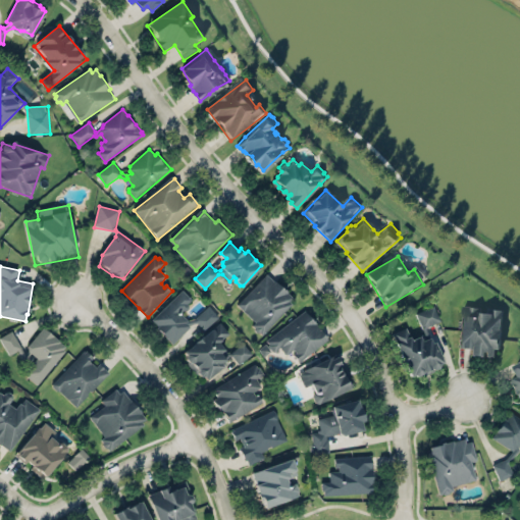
[(296,302),(268,275),(238,306),(258,324),(254,328),(263,336),(296,302)]
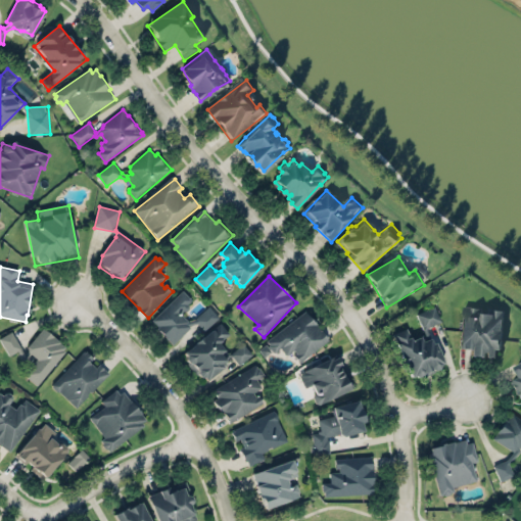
[(152,320),(184,291),(193,300),(189,304),(190,305),(190,309),(188,311),(186,311),(184,310),(181,313),(189,321),(196,320),(210,308),(220,318),(205,330),(199,323),(191,325),(192,327),(175,343),(152,320)]
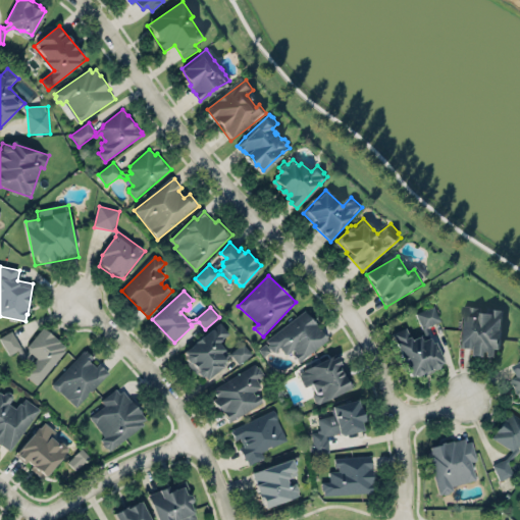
[(436,341),(445,360),(440,362),(439,365),(435,367),(432,366),(434,372),(424,376),(422,372),(419,374),(415,373),(412,374),(394,331),(407,326),(412,338),(421,333),(423,339),(427,338),(416,313),(435,305),(442,320),(427,327),(430,335),(431,335),(433,342),(436,341)]
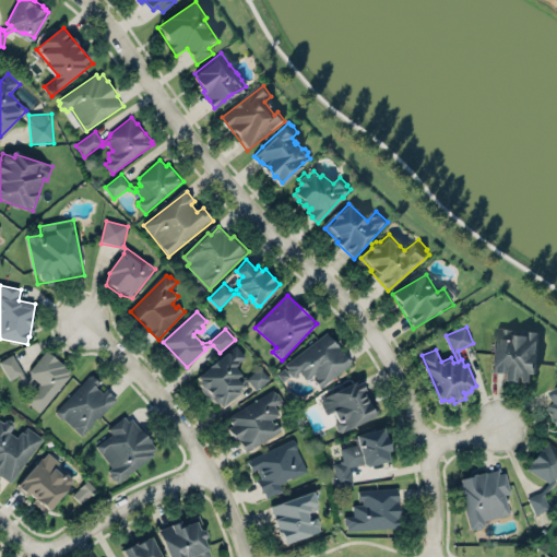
[(540,333),(496,330),(493,374),(506,375),(505,381),(518,382),(532,383),(533,374),(537,375),(540,333)]
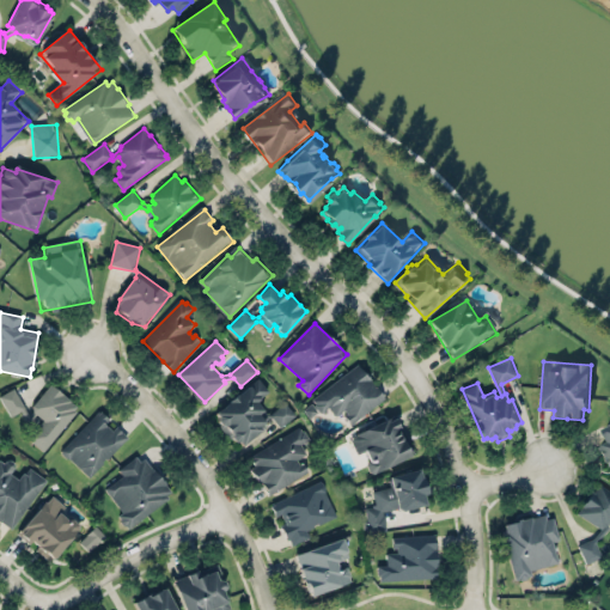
[(313,398),(317,403),(316,404),(322,414),(330,408),(337,416),(346,409),(349,413),(346,415),(353,425),(388,398),(378,386),(377,386),(359,364),(313,398)]
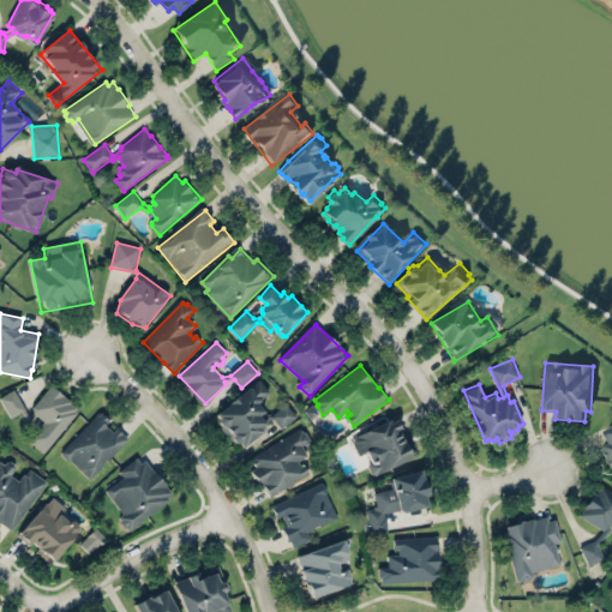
[(215,415),(239,449),(276,424),(281,431),(298,419),(288,405),(269,418),(258,403),(270,395),(262,382),(215,415)]
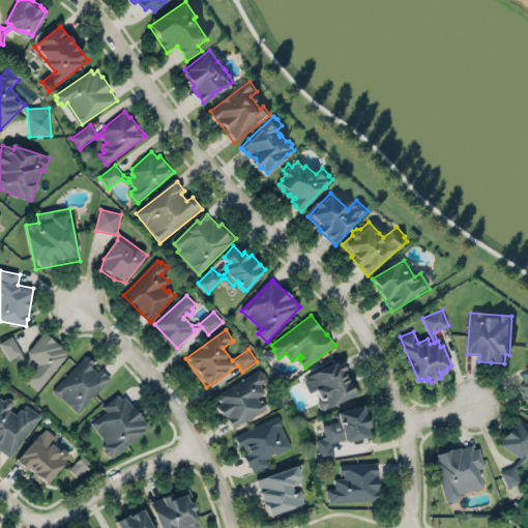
[(38,389),(68,357),(66,352),(67,349),(51,332),(45,332),(28,352),(30,354),(35,361),(36,363),(27,379),(28,383),(38,389)]
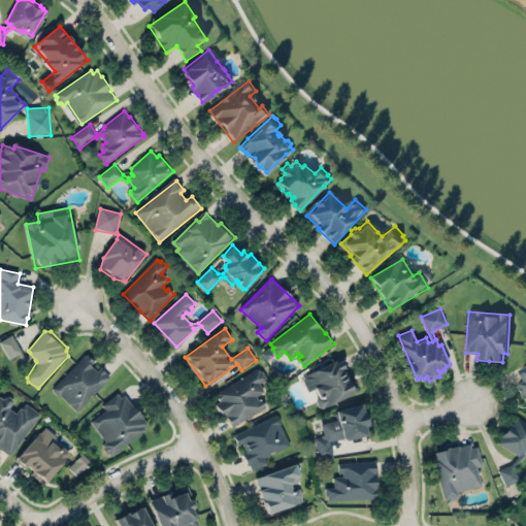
[(30,353),(25,356),(13,335),(0,341),(9,360),(20,356),(26,366),(35,360),(30,353)]
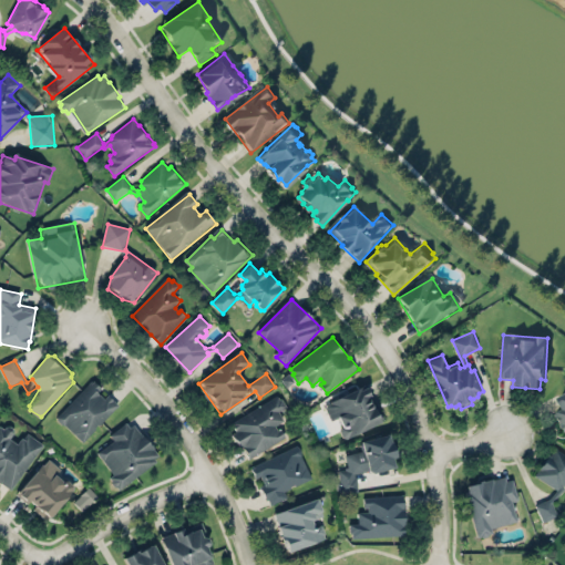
[(59,415),(95,379),(120,404),(85,443),(68,425),(62,423),(59,420),(59,415)]
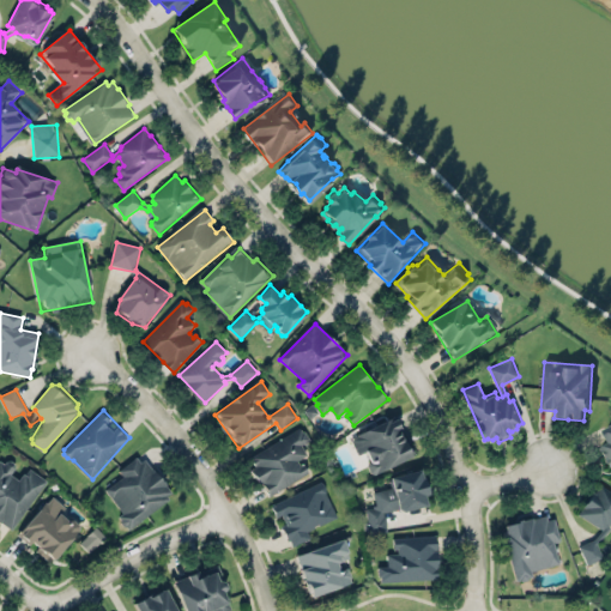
[(416,458),(397,418),(351,440),(360,457),(364,454),(375,477),(416,458)]
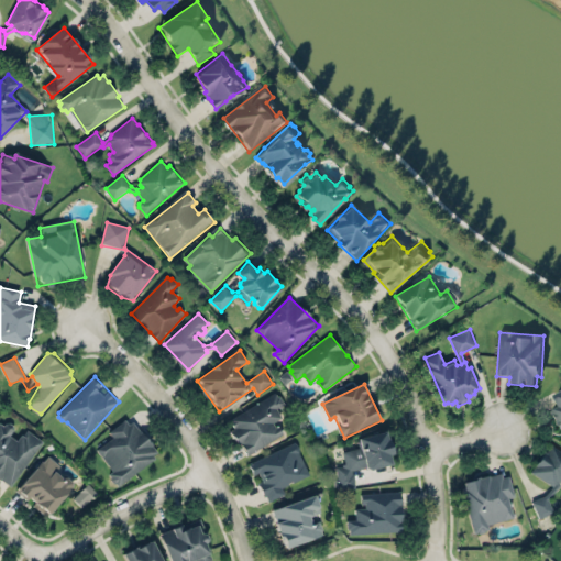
[(560,389),(556,393),(560,400),(560,405),(551,410),(557,421),(558,420),(560,426),(560,389)]
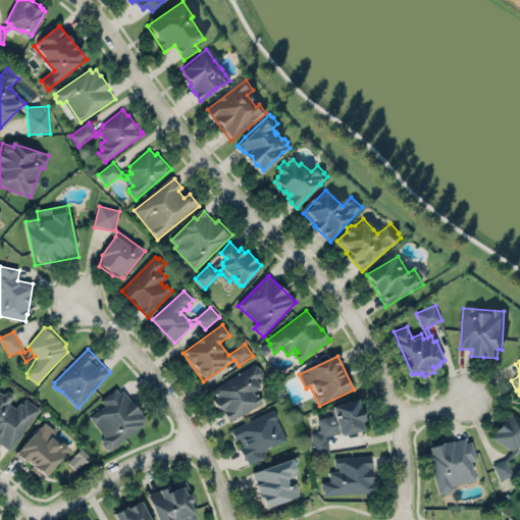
[(213,388),(218,399),(216,400),(227,423),(264,405),(257,392),(262,390),(258,379),(264,376),(258,366),(213,388)]
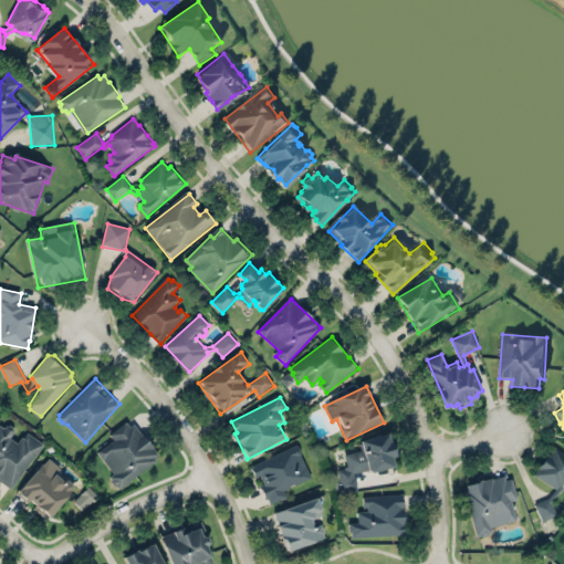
[(98,452),(114,440),(110,435),(127,421),(131,427),(135,424),(142,434),(144,432),(152,442),(152,441),(155,446),(154,447),(159,453),(155,457),(157,460),(119,489),(118,486),(115,486),(113,482),(113,479),(111,477),(115,473),(98,452)]
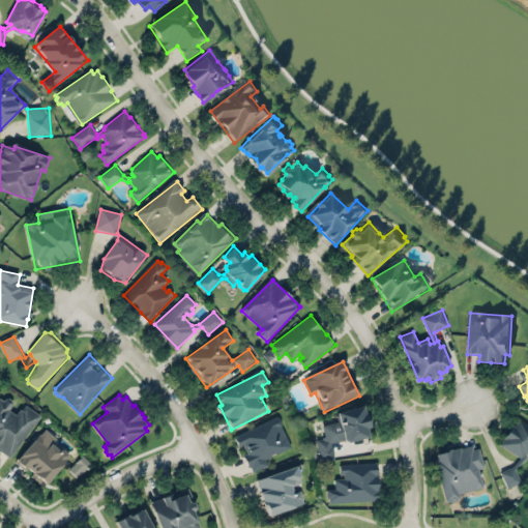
[(0,447),(0,399),(6,399),(12,399),(17,404),(23,408),(29,406),(44,414),(12,459),(0,447)]
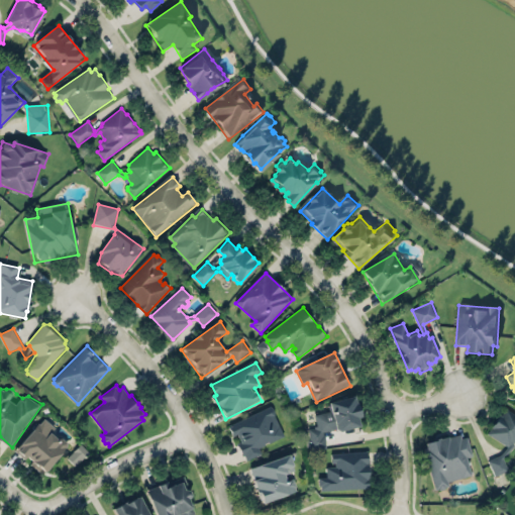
[(317,416),(333,412),(330,401),(355,395),(356,400),(359,403),(363,416),(359,417),(362,425),(342,430),(338,429),(332,429),(332,431),(331,431),(331,429),(323,430),(325,447),(312,449),(310,430),(316,429),(317,427),(320,426),(317,416)]
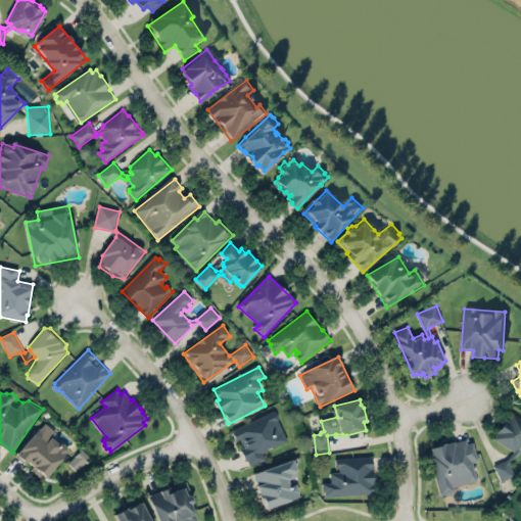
[(236,442),(239,441),(249,467),(267,461),(264,454),(289,443),(277,413),(231,431),(236,442)]
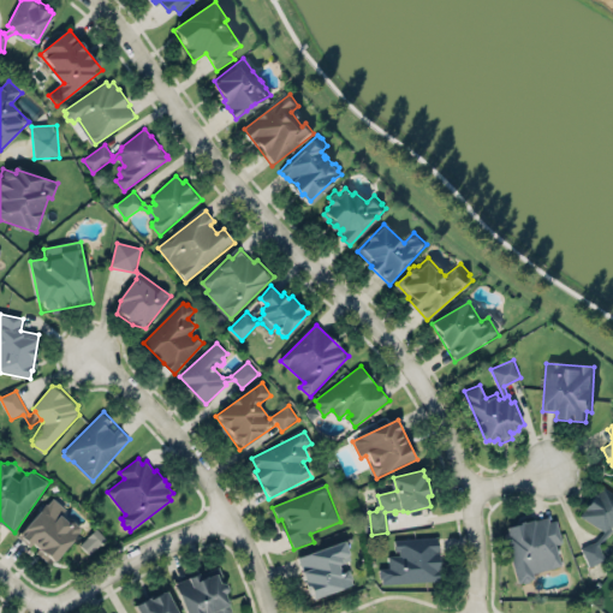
[(612,491),(605,486),(599,494),(596,493),(585,507),(588,509),(582,516),(606,533),(597,542),(583,549),(590,567),(607,560),(601,547),(612,533),(612,528),(612,491)]
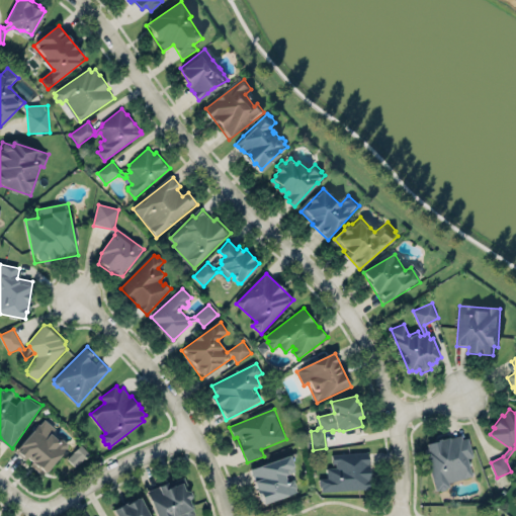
[(16,450),(39,422),(41,424),(47,419),(57,429),(53,432),(60,439),(64,438),(68,442),(69,446),(68,448),(44,475),(32,464),(35,460),(29,455),(26,458),(16,450)]
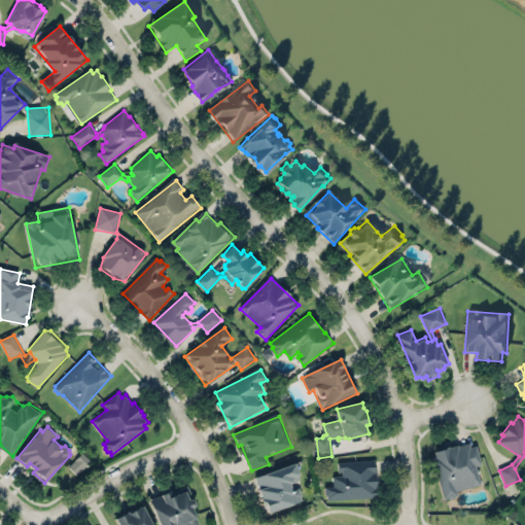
[(433,457),(436,456),(434,451),(443,448),(446,447),(446,446),(450,446),(450,447),(459,444),(459,445),(470,442),(471,446),(478,445),(483,464),(477,465),(482,485),(457,491),(459,495),(445,499),(433,457)]
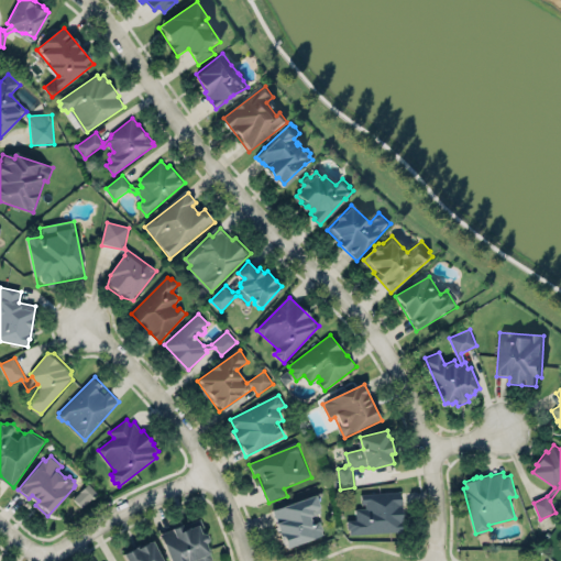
[(74,501),(84,509),(98,494),(88,485),(74,501)]
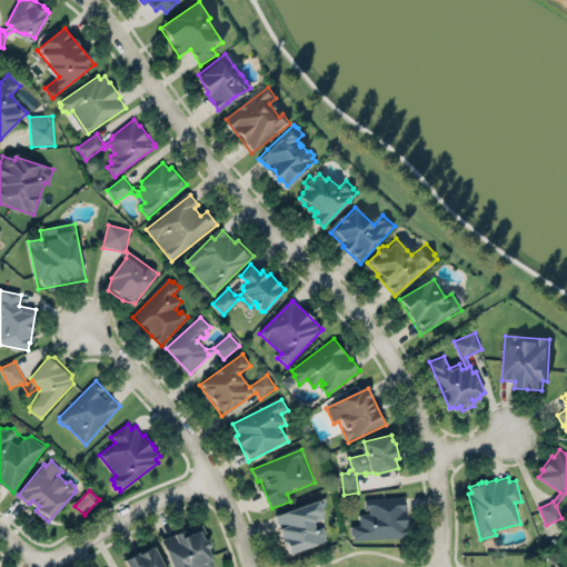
[(367,500),(406,498),(408,537),(356,540),(355,536),(352,536),(351,526),(360,526),(360,515),(371,515),(370,509),(367,510),(367,500)]
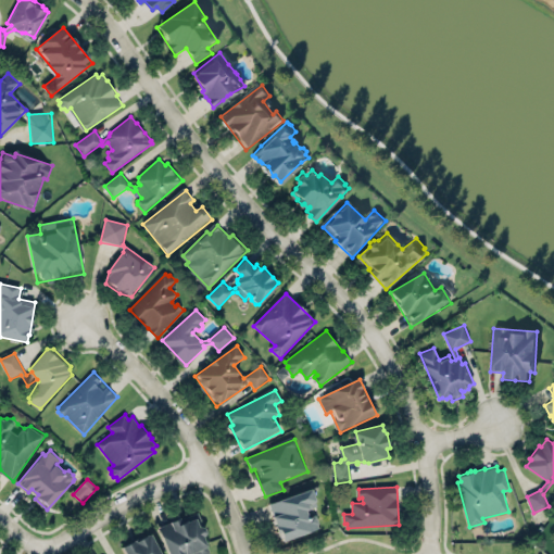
[(269,504),(279,499),(312,488),(318,506),(306,510),(310,517),(316,516),(319,524),(318,524),(319,528),(311,530),(284,539),(281,530),(278,531),(273,514),(274,514),(269,504)]
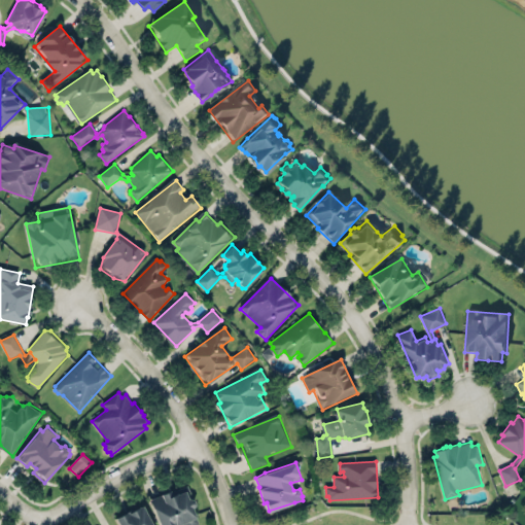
[(161,524),(150,499),(162,495),(161,492),(169,489),(170,491),(187,484),(196,502),(194,505),(193,506),(199,523),(195,524),(161,524)]
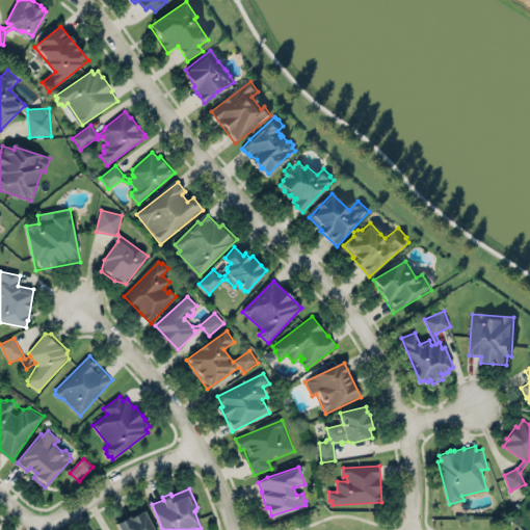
[(140,510),(143,509),(154,529),(121,529),(116,521),(122,518),(127,515),(127,514),(130,512),(130,514),(133,512),(140,509),(140,510)]
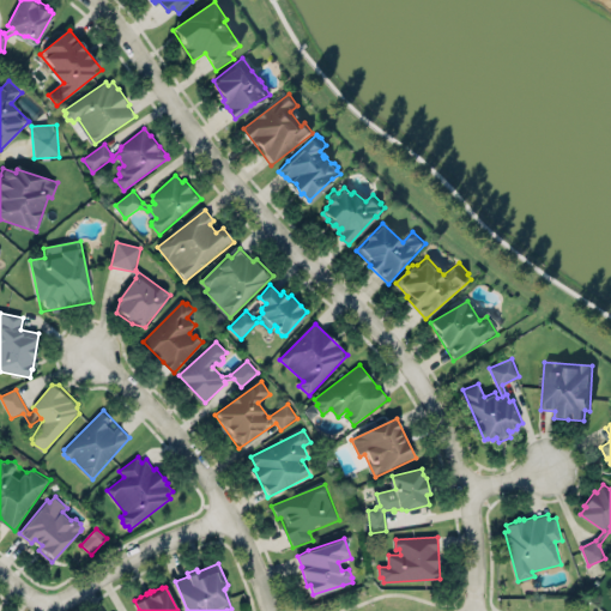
All buildings are outlined.
